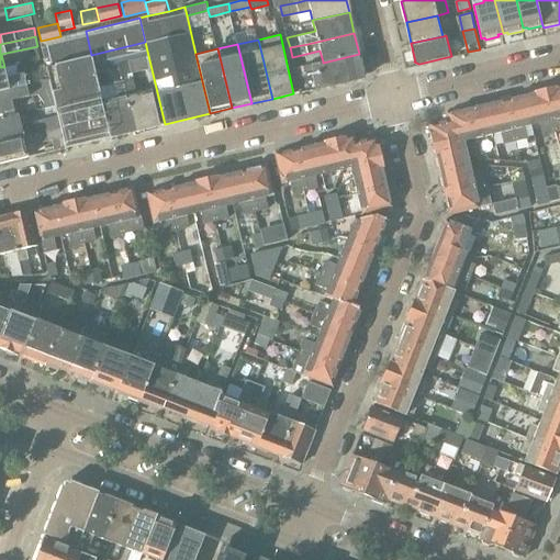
[(323,63),(323,62),(294,68),(300,92),(360,78),(364,74),(359,54),(323,63)]
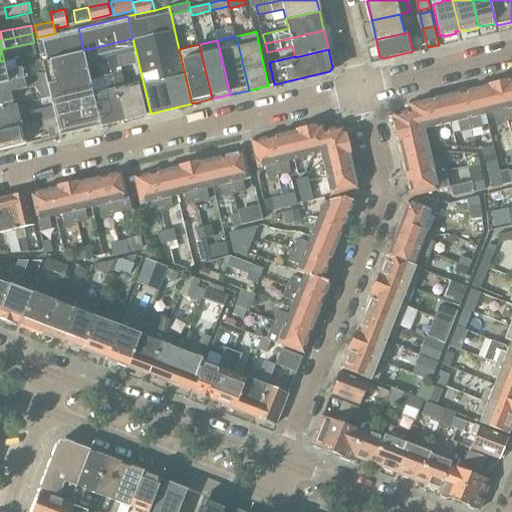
[(55,115),(60,135),(100,125),(93,90),(83,50),(42,59),(43,63),(45,72),(48,85),(53,104),(55,115)]
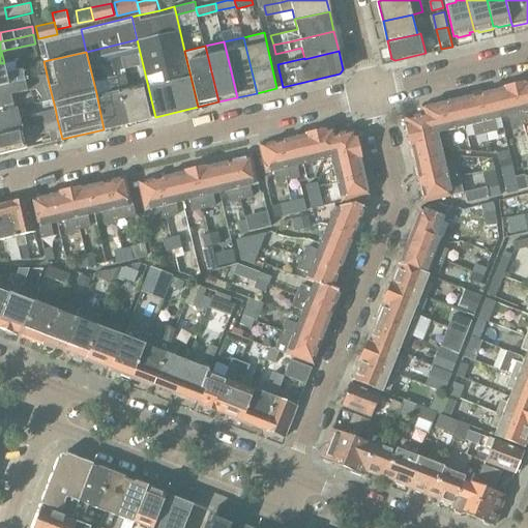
[(47,75),(45,65),(7,75),(4,63),(0,63),(0,85),(8,83),(47,75)]
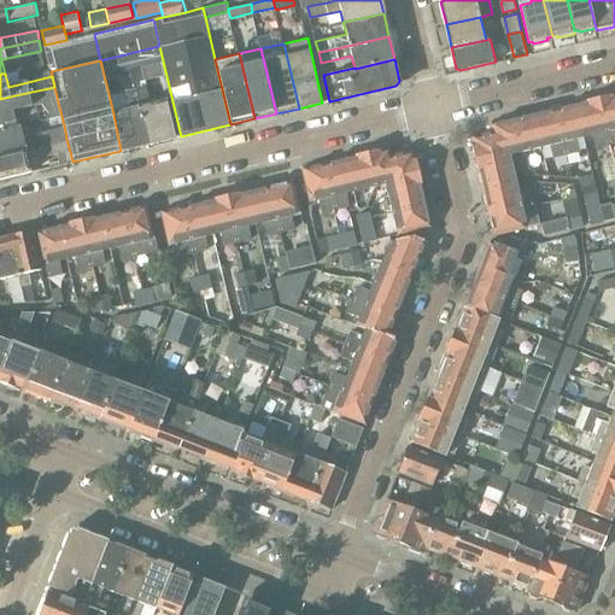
[(0,123),(16,121),(12,107),(51,99),(52,104),(58,103),(54,87),(10,97),(0,99),(0,123)]
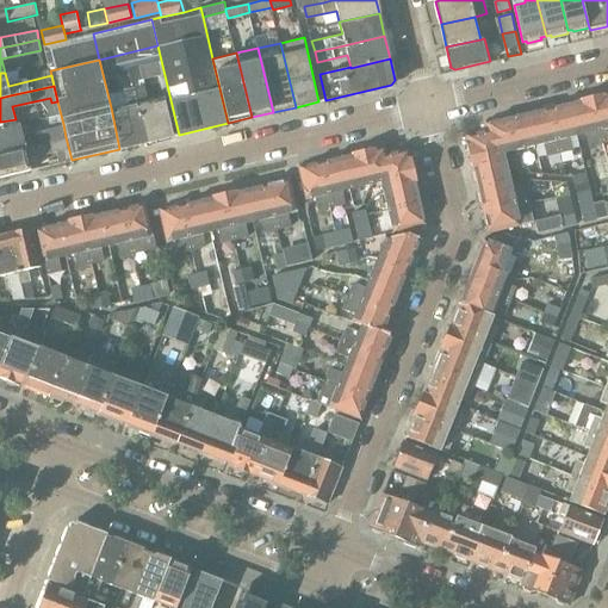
[(607,92),(590,97),(602,143),(607,141),(607,92)]
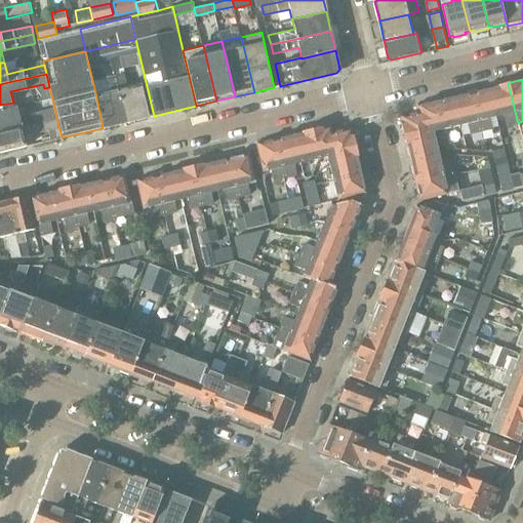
[(118,87),(126,122),(150,117),(142,82),(118,87)]
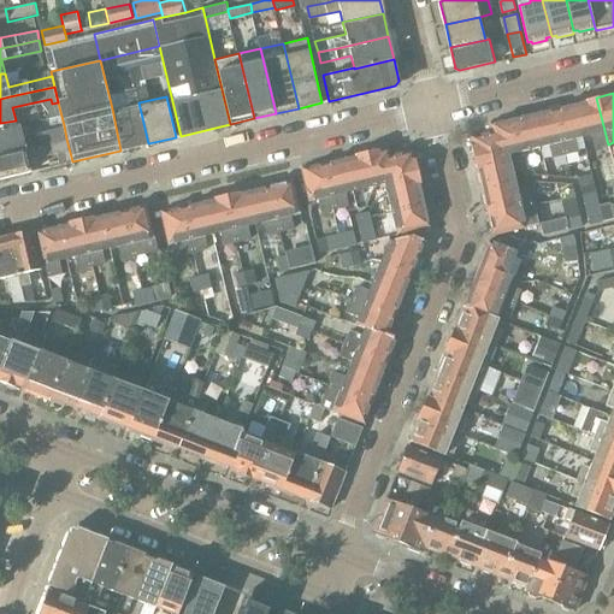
[(576,102),(583,135),(592,133),(595,147),(608,145),(596,98),(576,102)]
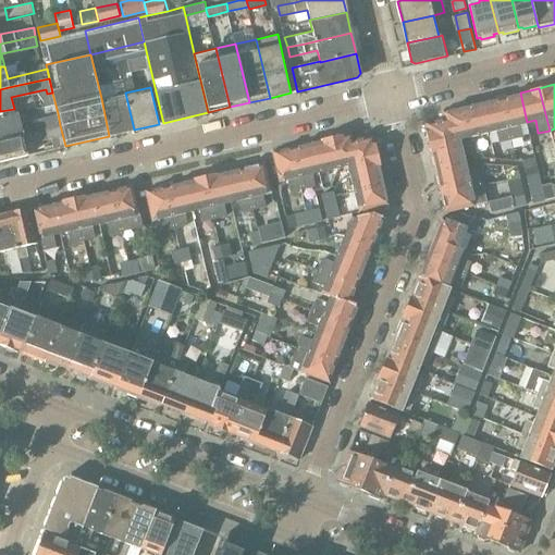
[(101,98),(109,136),(134,130),(125,93),(101,98)]
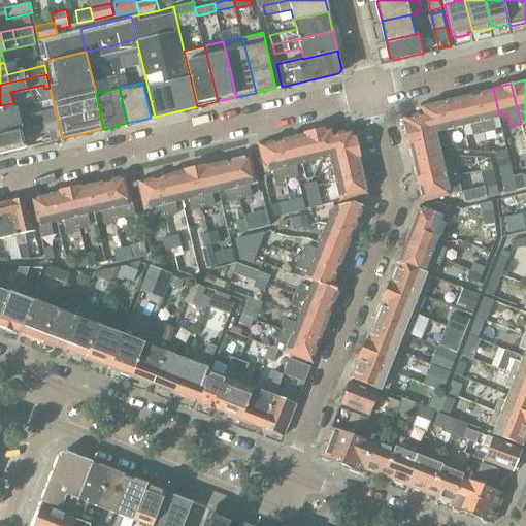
[(474,92),(484,132),(496,129),(493,117),(499,116),(493,88),(474,92)]
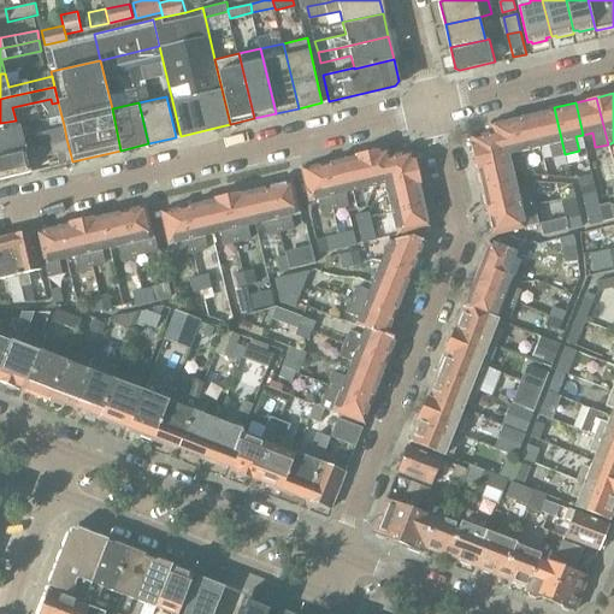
[(532,112),(539,145),(549,143),(553,157),(565,154),(554,107),(532,112)]
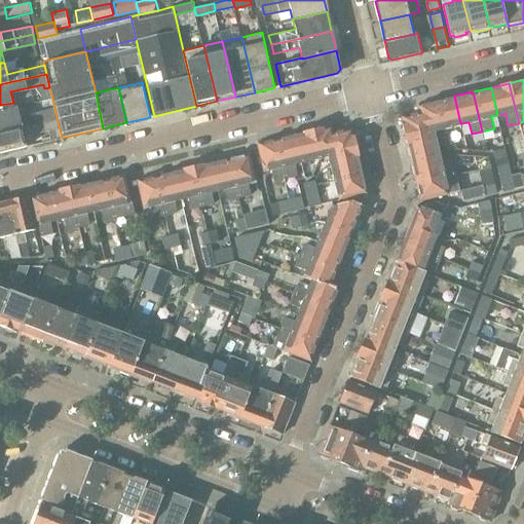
[(436,100),(442,127),(460,123),(454,96),(436,100)]
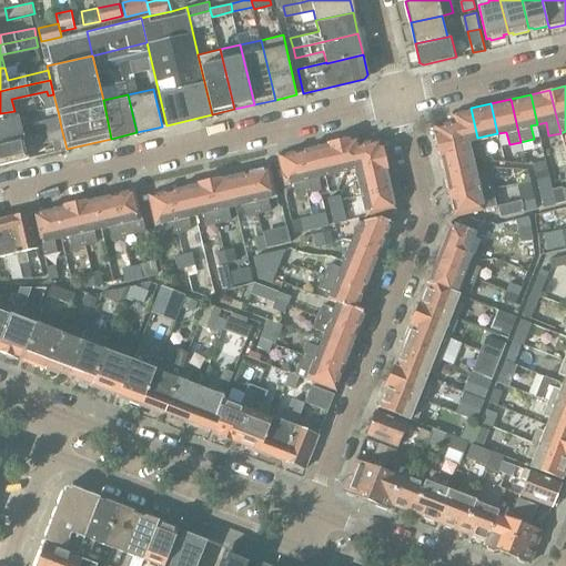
[(471,108),(452,112),(453,120),(458,142),(468,141),(468,140),(477,138),(471,108)]
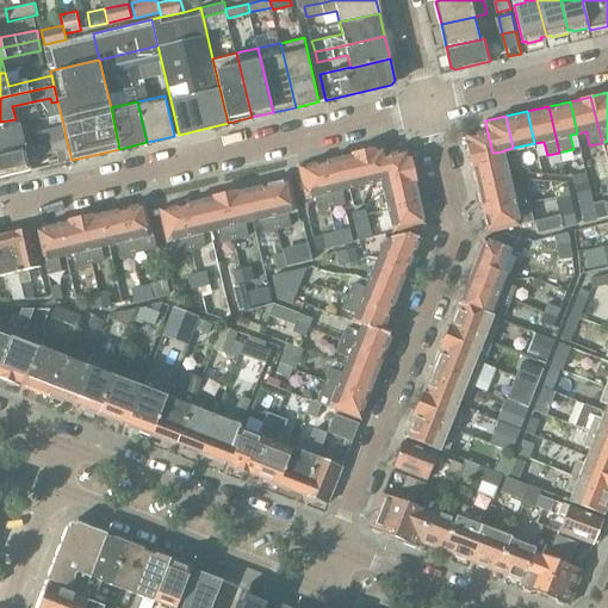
[(19,135),(17,124),(0,128),(0,152),(66,137),(63,124),(19,135)]
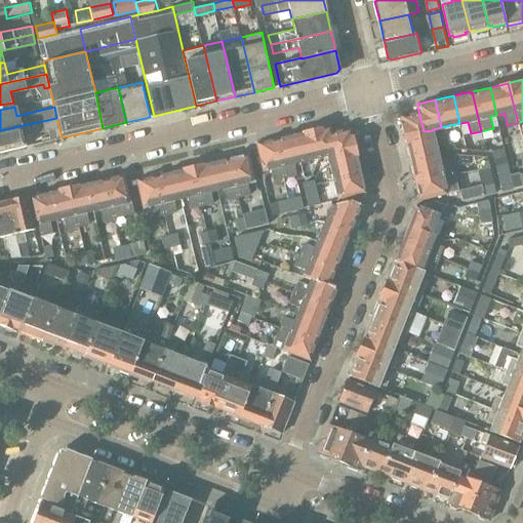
[(424,131),(418,111),(400,115),(407,144),(435,137),(433,130),(424,131)]
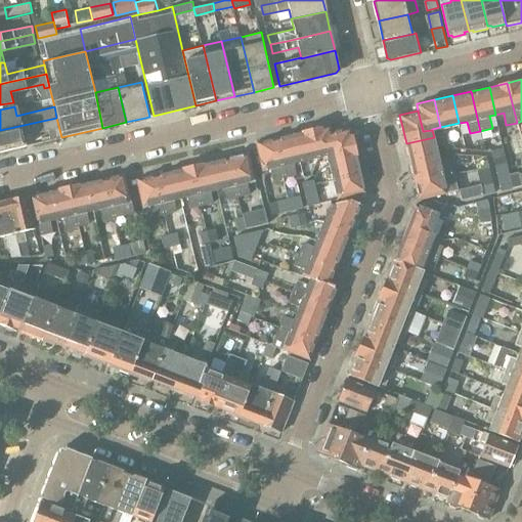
[(0,151),(27,145),(25,135),(55,128),(57,138),(61,137),(56,118),(0,130),(0,151)]
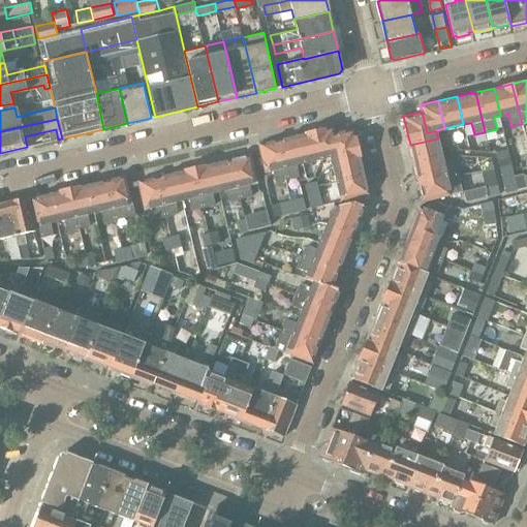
[(335,125),(315,129),(322,159),(332,156),(337,155),(336,152),(341,151),(337,131),(335,125)]
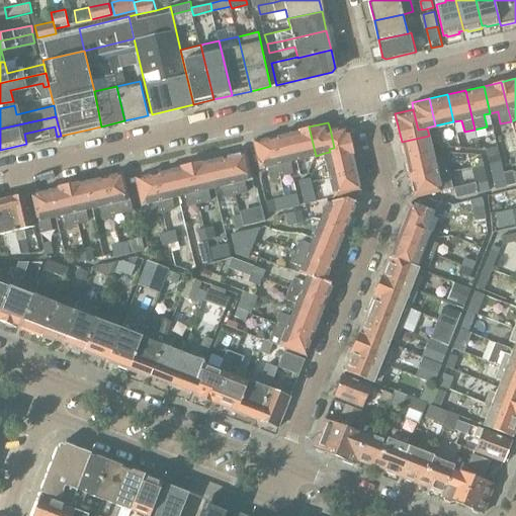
[(348,124),(330,129),(334,148),(329,149),(330,152),(325,153),(326,159),(336,157),(354,153),(348,124)]
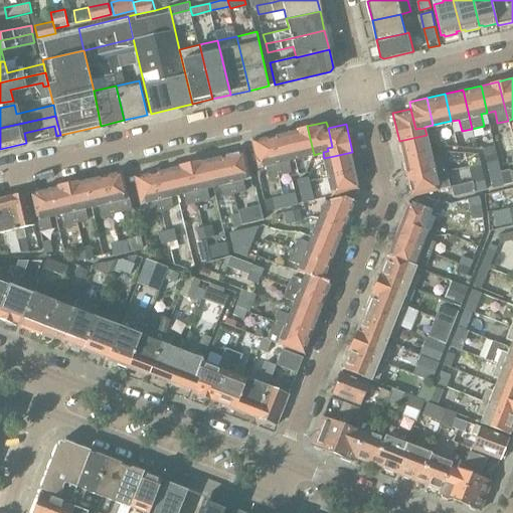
[(307,126),(289,131),(296,159),(314,155),(307,126)]
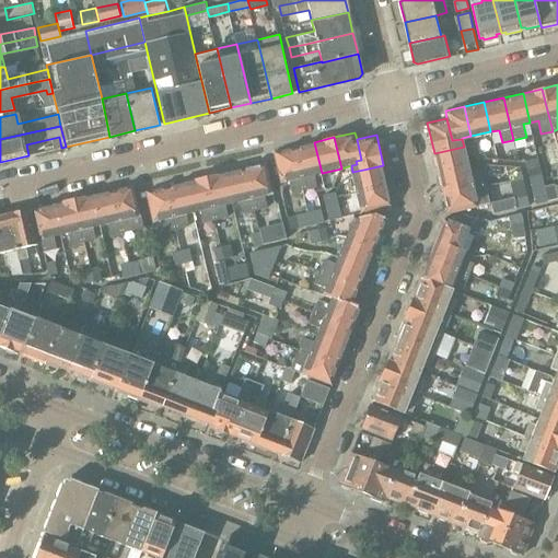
[(314,142),(294,147),(304,189),(318,186),(315,174),(322,173),(314,142)]
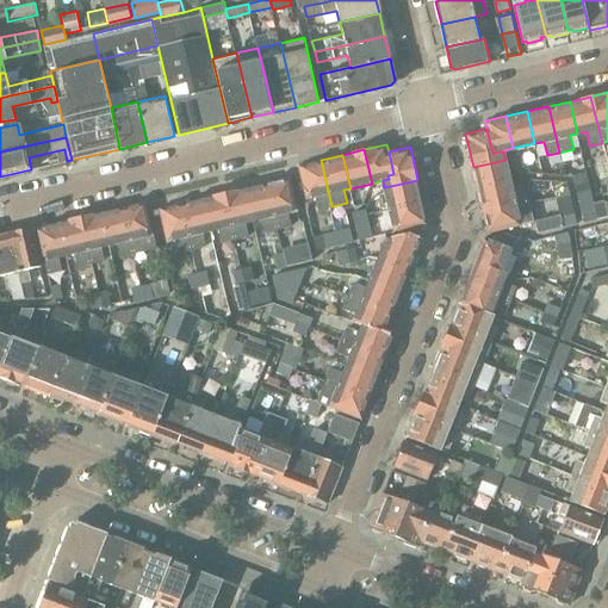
[(332,206),(321,160),(299,165),(308,198),(316,196),(318,209),(332,206)]
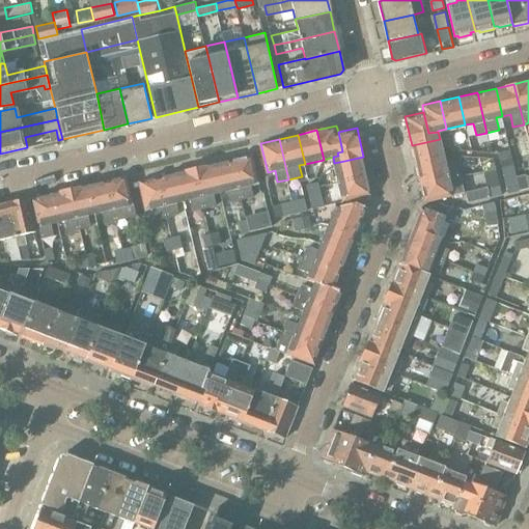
[(440,139),(412,145),(416,165),(444,158),(440,139)]
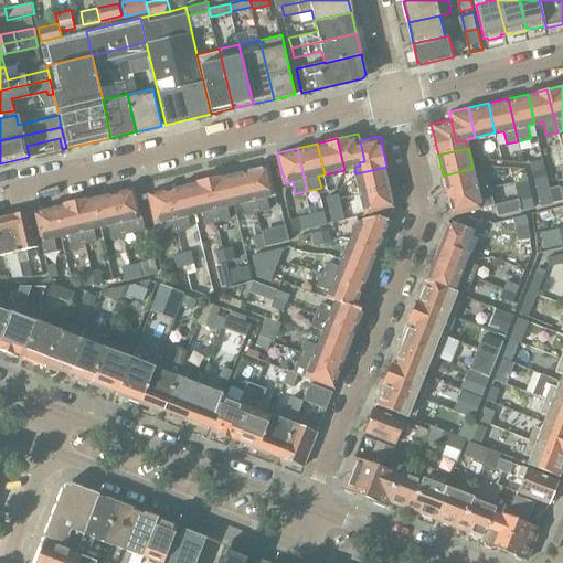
[(531,161),(533,171),(541,205),(554,202),(551,188),(543,158),(531,161)]
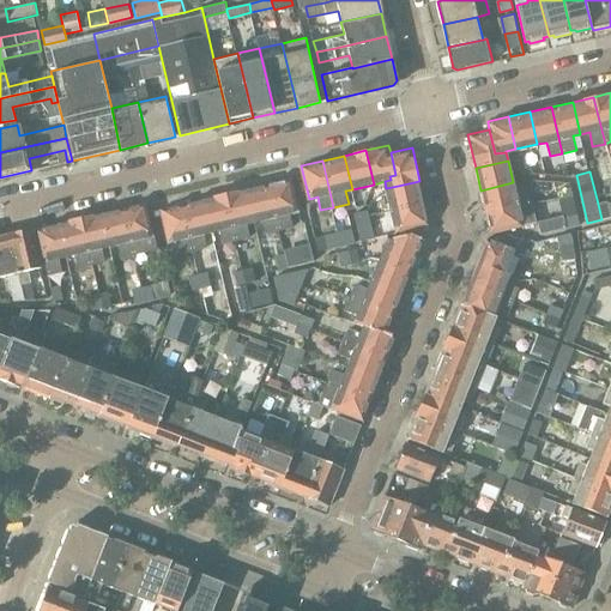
[(291,179),(270,183),(280,230),(294,227),(290,213),(300,212),(291,179)]
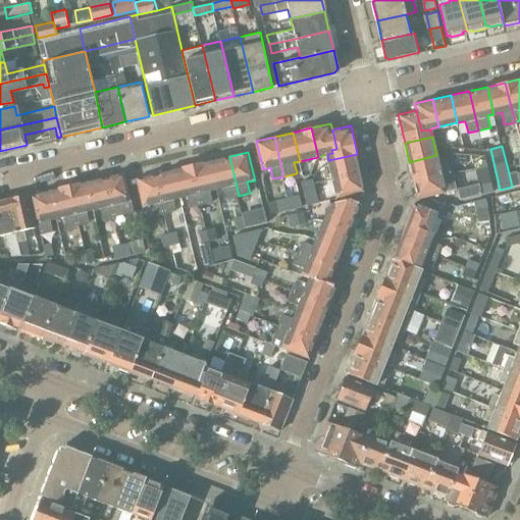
[(328,160),(332,179),(361,172),(357,154),(339,158),(328,160)]
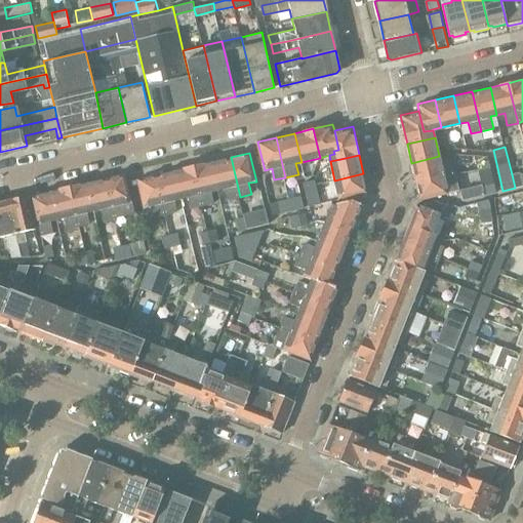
[(439,156),(411,163),(415,182),(454,172),(451,161),(441,163),(439,156)]
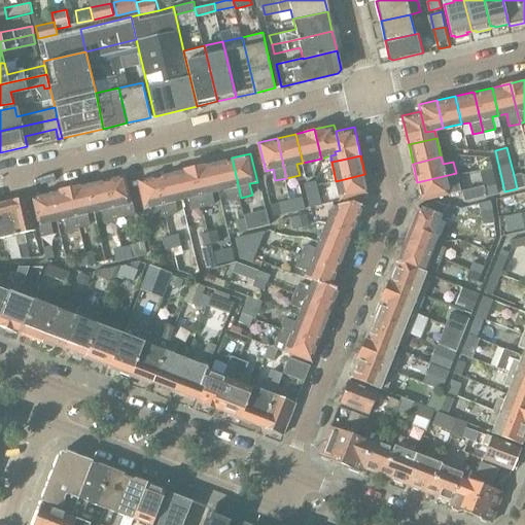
[(232,158),(213,162),(220,190),(226,189),(229,201),(241,198),(232,158)]
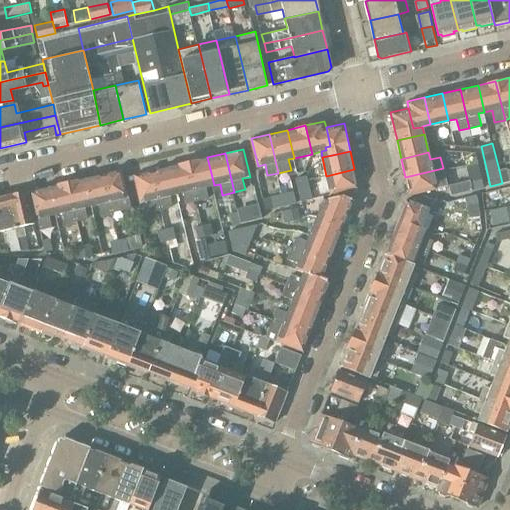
[(466,159),(467,166),(479,163),(477,156),(466,159)]
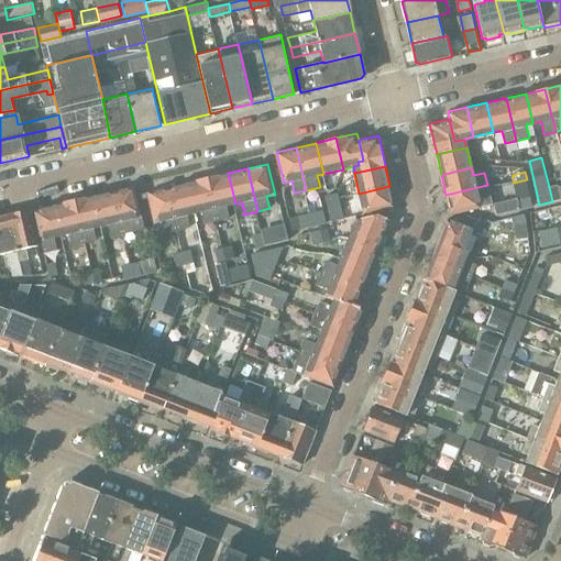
[(235,204),(228,173),(208,177),(215,208),(218,220),(230,217),(228,206),(235,204)]
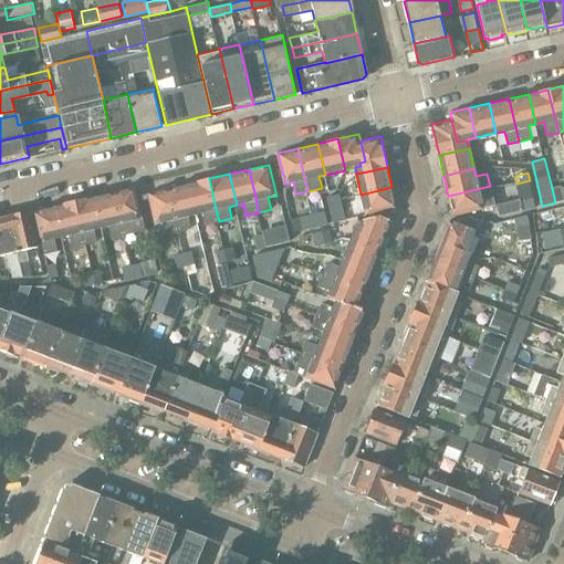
[(209,178),(188,184),(196,215),(204,212),(206,225),(219,221),(216,209),(209,178)]
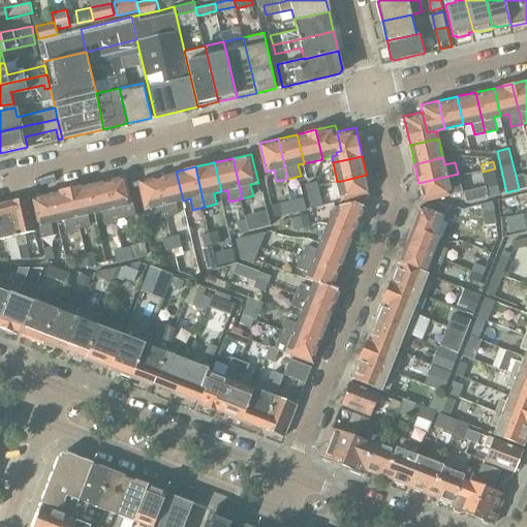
[(487,185),(489,196),(501,193),(495,168),(483,172),(487,185)]
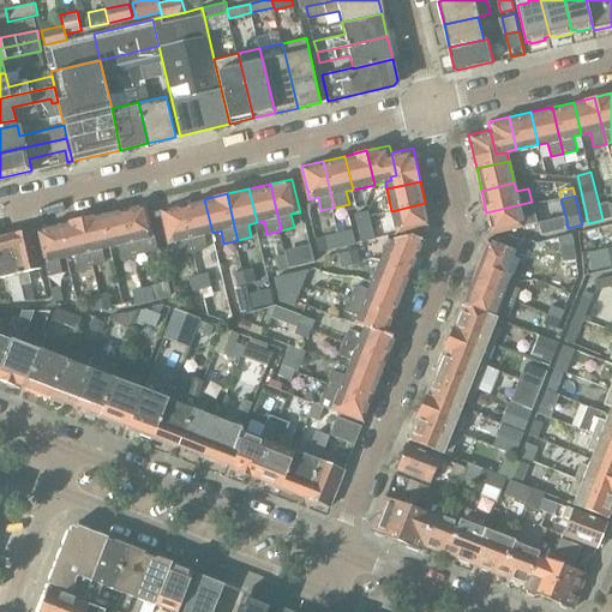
[(204,199),(184,204),(191,238),(193,251),(208,247),(205,234),(213,233),(204,199)]
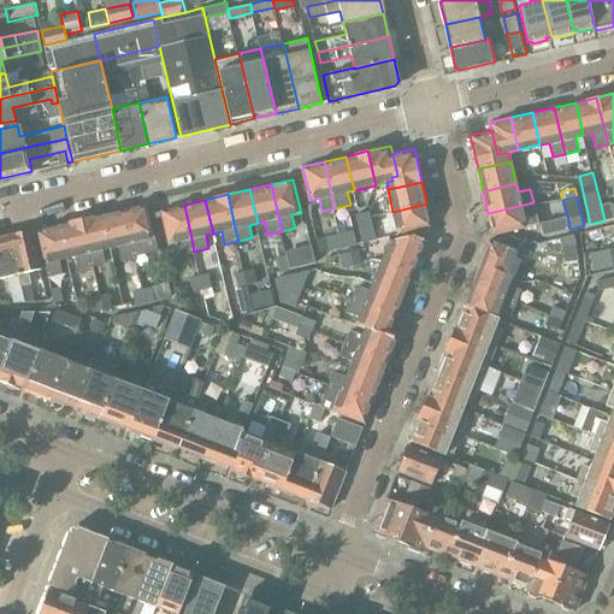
[(613,202),(610,201),(601,205),(604,220),(613,218),(613,202)]
